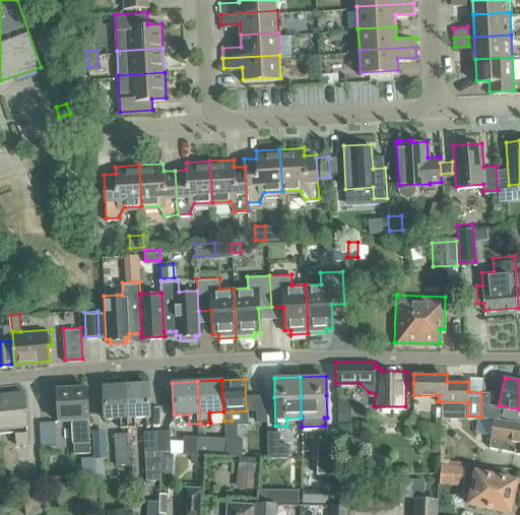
[(148,384),(125,385),(127,426),(135,426),(134,415),(149,414),(148,384)]
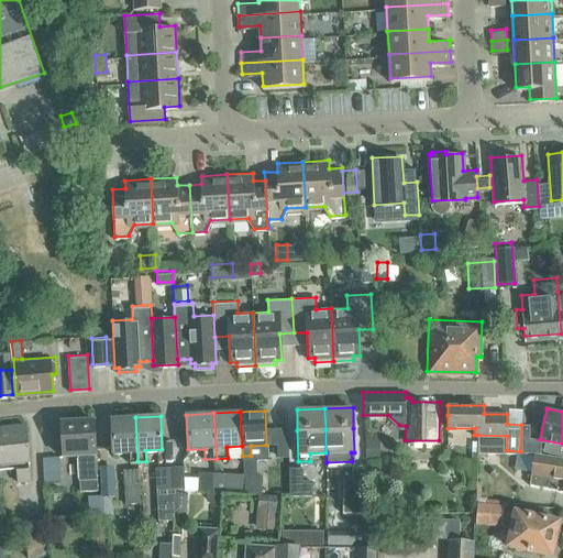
[(138,461),(135,417),(111,418),(112,452),(130,452),(130,461),(138,461)]
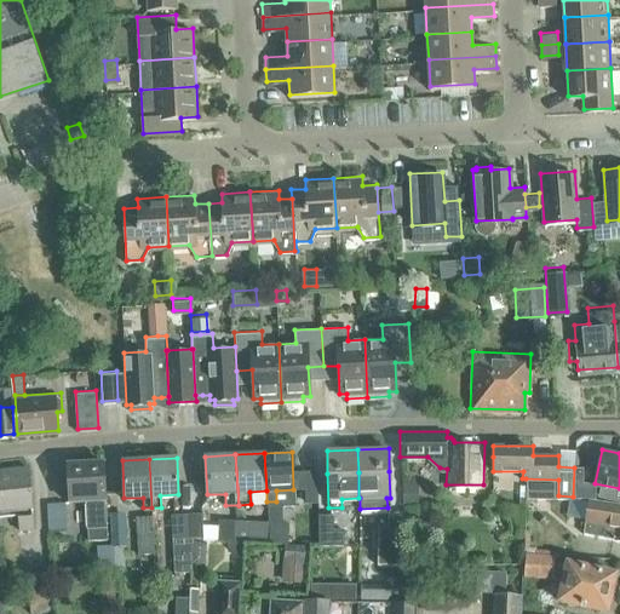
[(103,462),(67,464),(68,481),(69,501),(86,500),(87,524),(107,524),(107,499),(104,478),(103,462)]
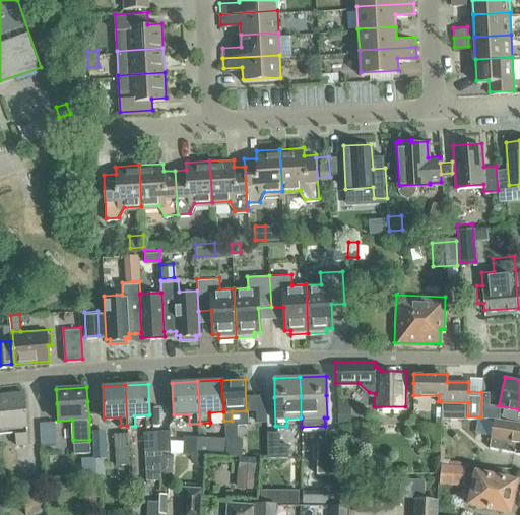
[(23,392),(0,393),(0,429),(13,428),(15,444),(27,443),(23,392)]
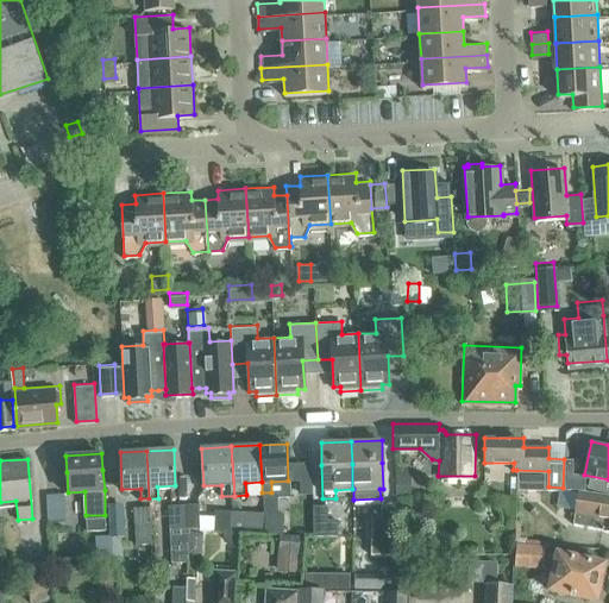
[(516,484),(516,485),(548,487),(548,471),(516,470),(516,473),(516,484)]
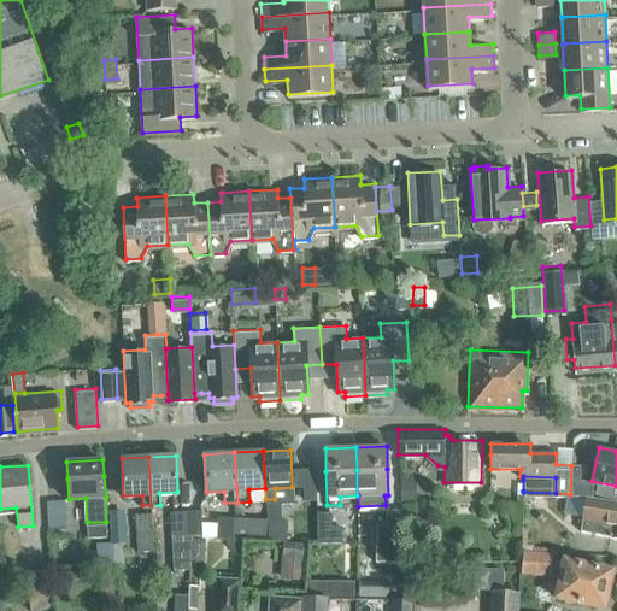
[(400,481),(400,500),(415,500),(415,481),(400,481)]
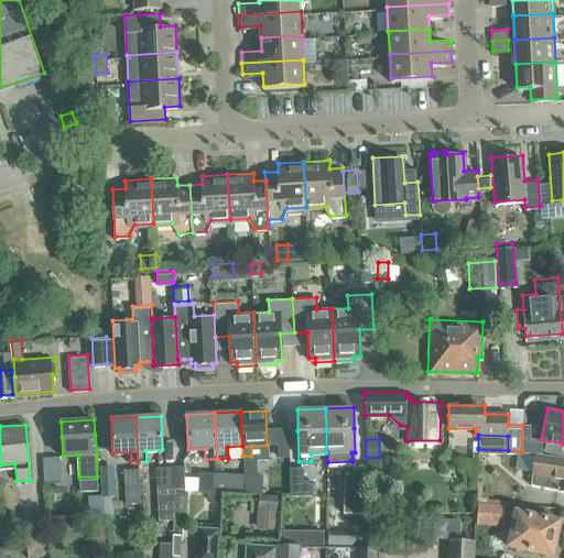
[(58,453),(42,455),(43,480),(61,478),(58,453)]
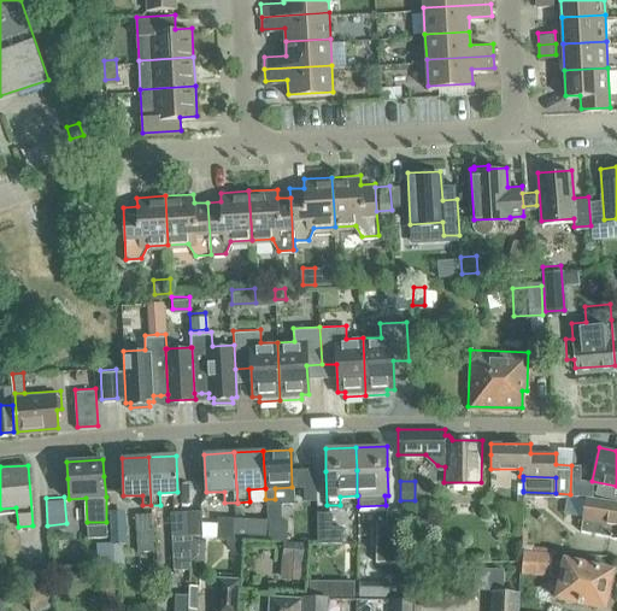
[(580,529),(616,536),(616,501),(585,497),(580,529)]
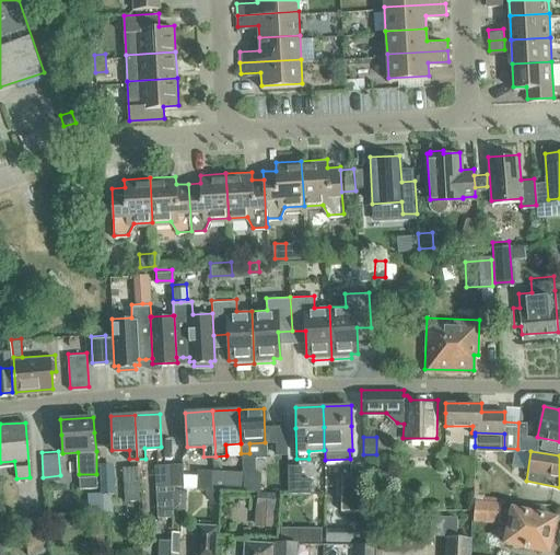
[(342,475),(342,509),(363,509),(363,461),(351,461),(351,475),(342,475)]
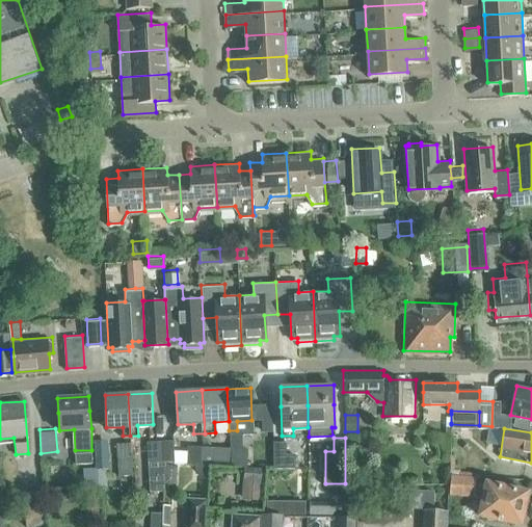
[(165,460),(161,462),(160,441),(147,442),(148,462),(150,489),(164,488),(164,478),(165,463),(165,460)]
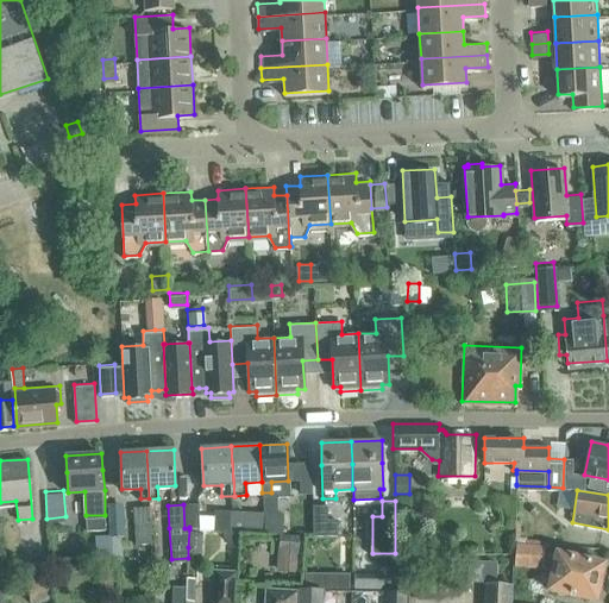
[(198,504),(183,504),(184,528),(189,527),(200,527),(198,504)]
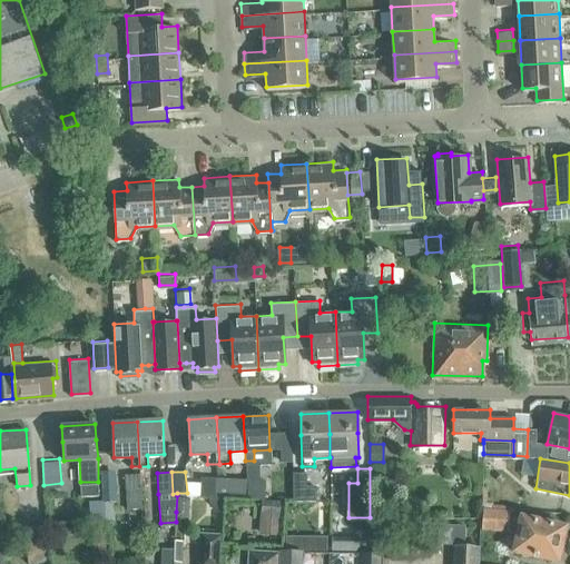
[(102,474),(104,501),(116,500),(115,473),(102,474)]
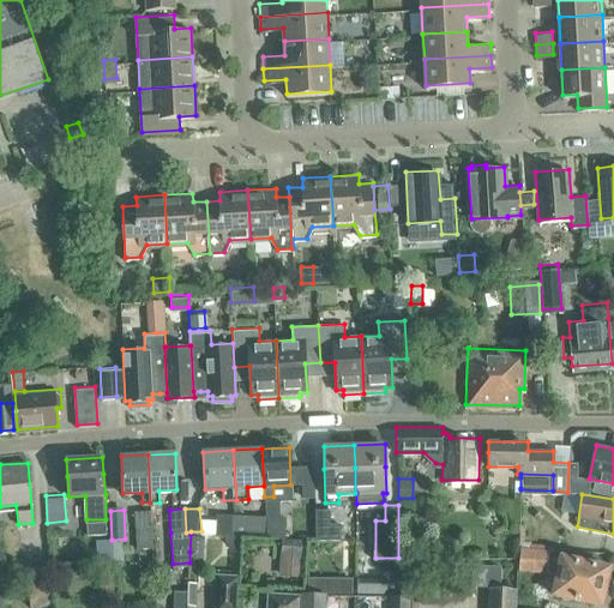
[(315,510),(317,541),(339,540),(338,523),(330,524),(330,510),(315,510)]
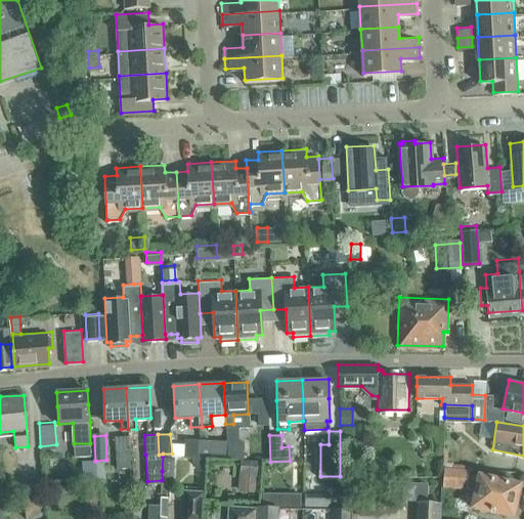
[(115,437),(117,467),(129,466),(128,436),(115,437)]
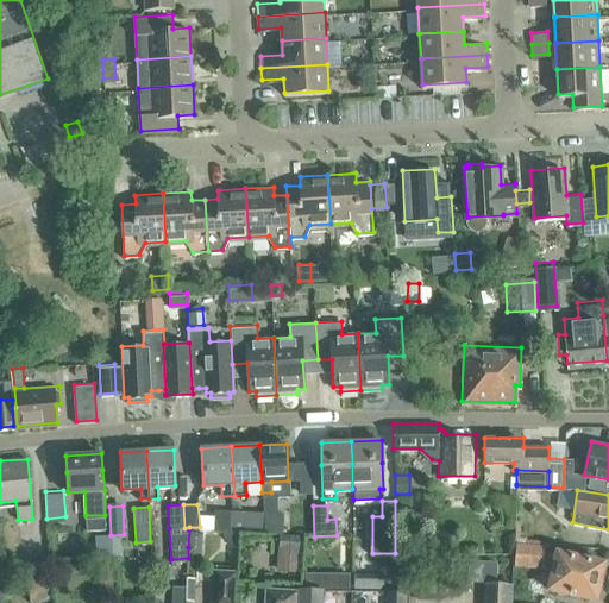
[(233,510),(215,510),(214,510),(213,529),(231,531),(233,510)]
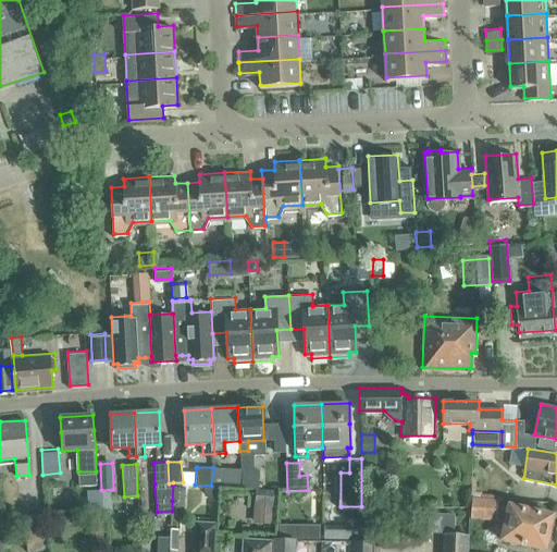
[(242,469),(213,467),(211,486),(240,488),(242,469)]
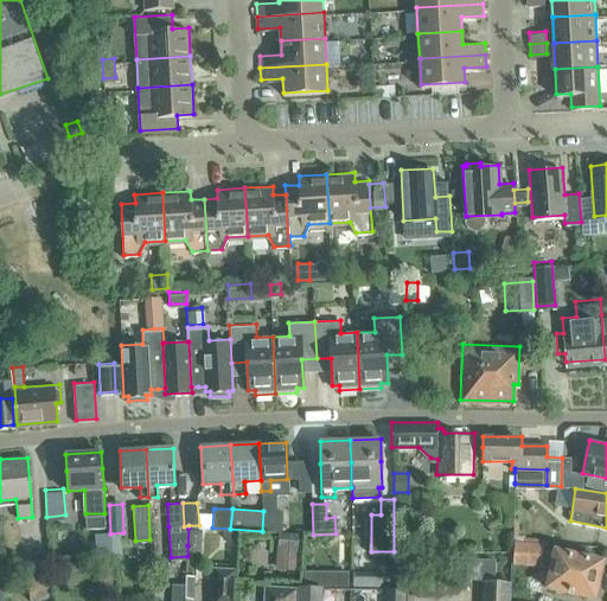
[(281,512),(263,511),(262,531),(280,531),(281,512)]
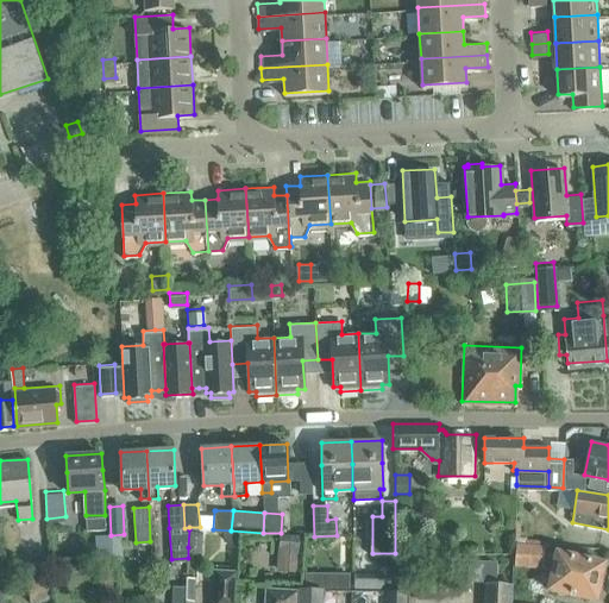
[(105,515),(86,515),(87,527),(105,527),(105,515)]
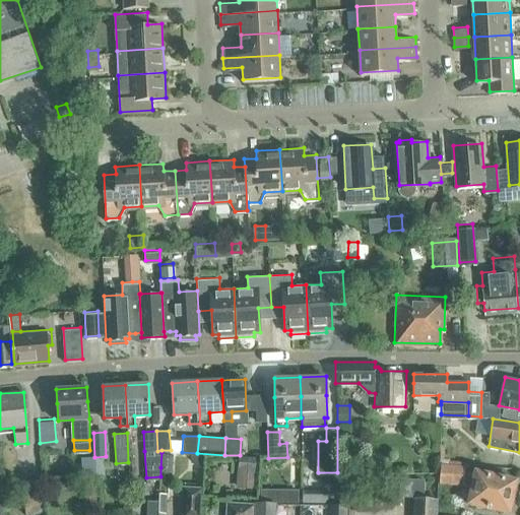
[(161,452),(160,467),(166,470),(171,468),(171,454),(166,452),(161,452)]
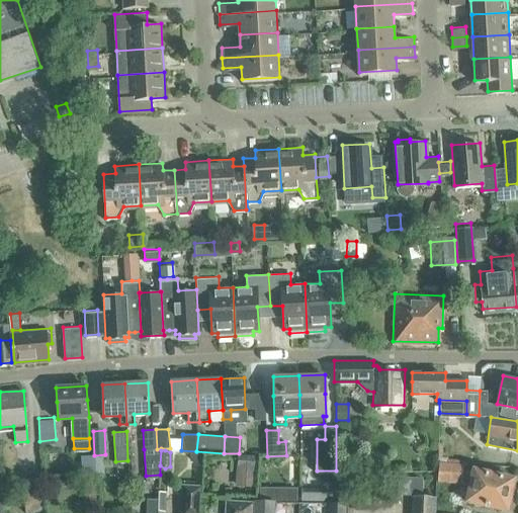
[(256,465),(257,453),(240,452),(239,464),(256,465)]
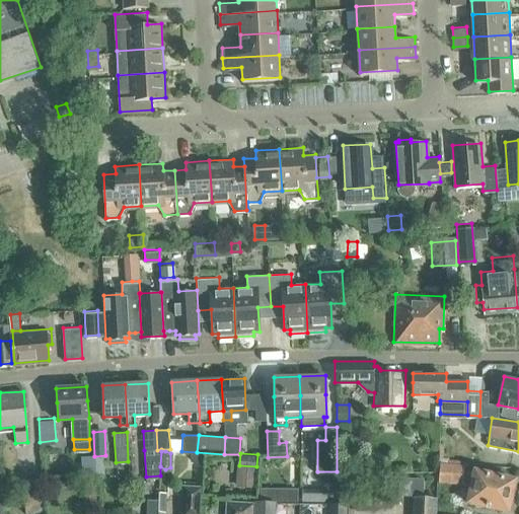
[(441,460),(441,461),(439,481),(462,483),(464,462),(449,461),(441,460)]
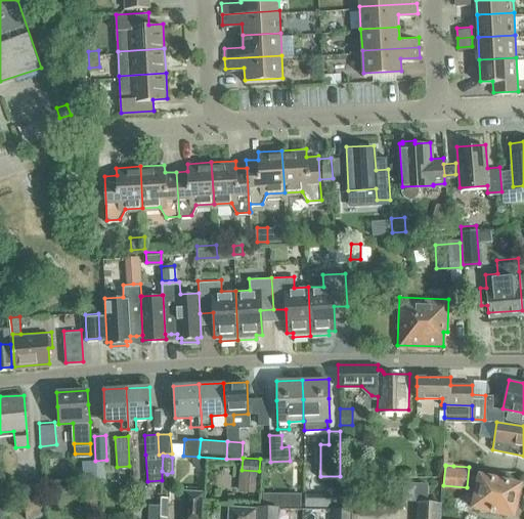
[(473,507),(513,516),(520,485),(507,482),(508,476),(493,473),(492,478),(480,476),(473,507)]
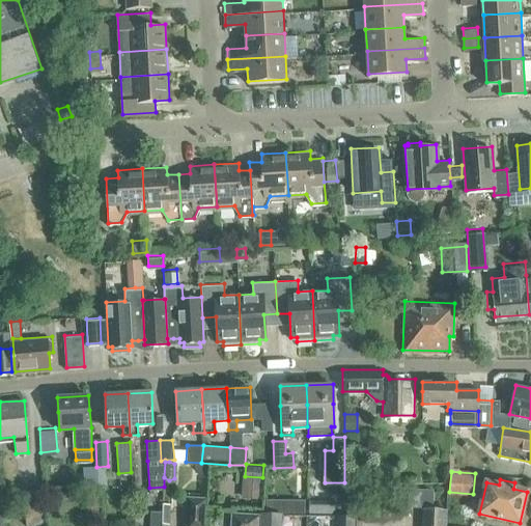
[(23,491),(26,523),(44,522),(40,490),(23,491)]
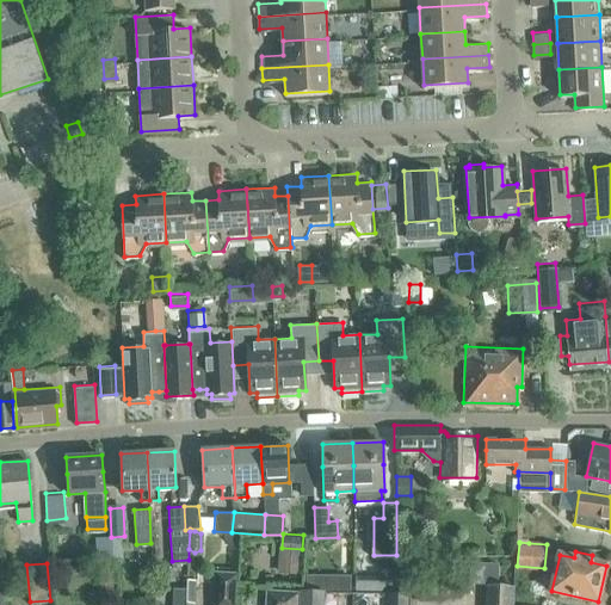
[(75,563),(66,565),(67,573),(76,573),(75,563)]
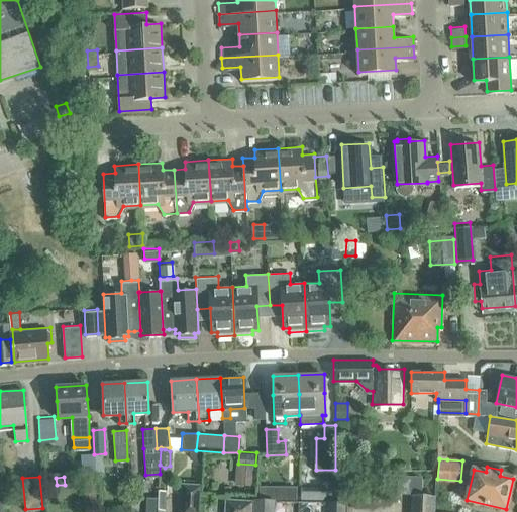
[(180,511),(199,511),(201,483),(182,481),(180,511)]
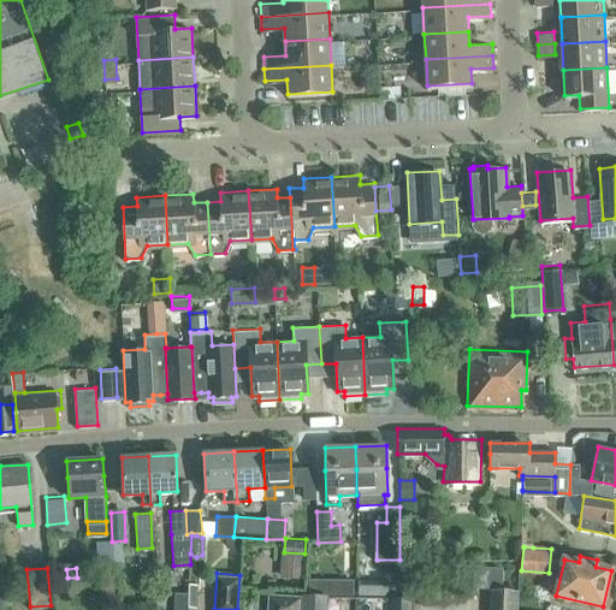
[(360,579),(359,593),(373,593),(373,579),(360,579)]
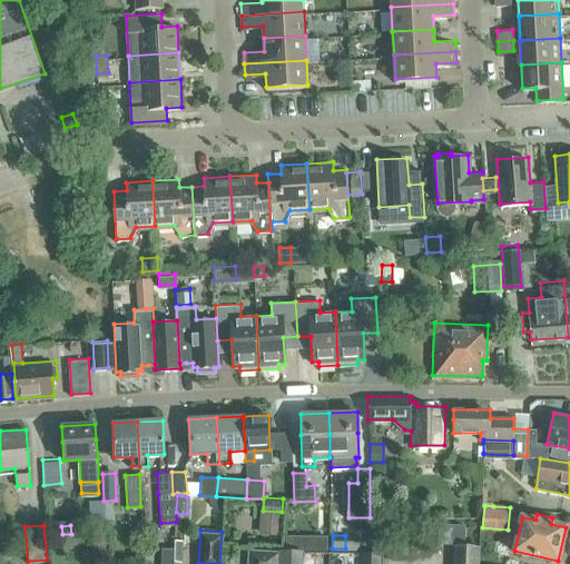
[(184,560),(184,538),(175,538),(174,560),(184,560)]
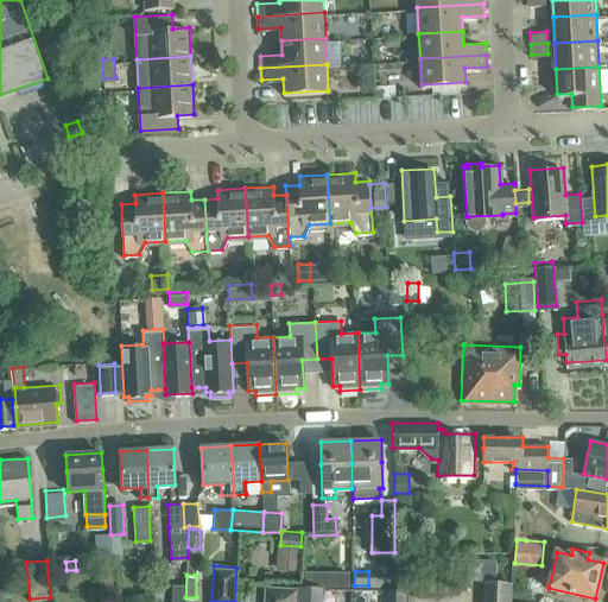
[(482,601),(511,601),(512,582),(483,580),(482,601)]
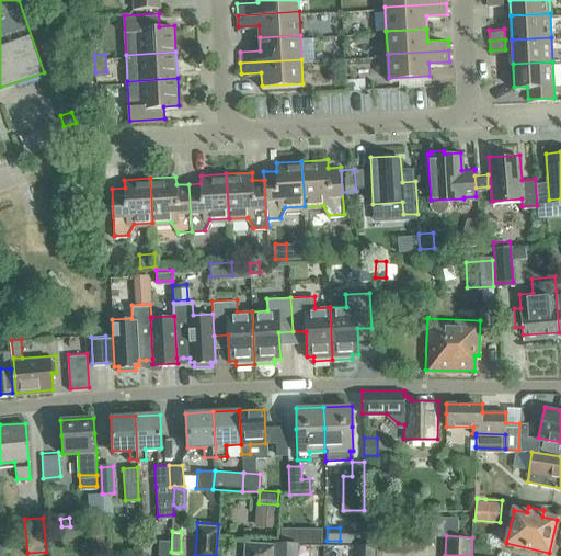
[(273,555),(275,542),(244,540),(243,555),(273,555)]
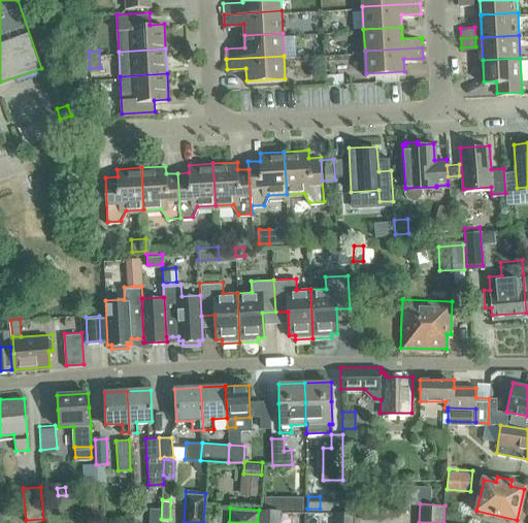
[(279,522),(281,510),(270,509),(260,508),(259,522),(279,522)]
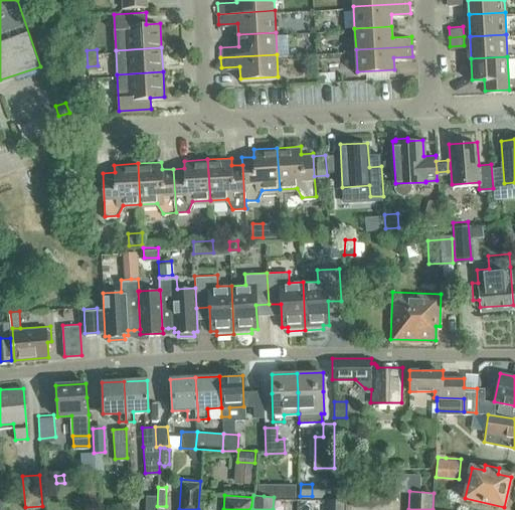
[(327,509),(343,509),(344,498),(328,498),(327,509)]
